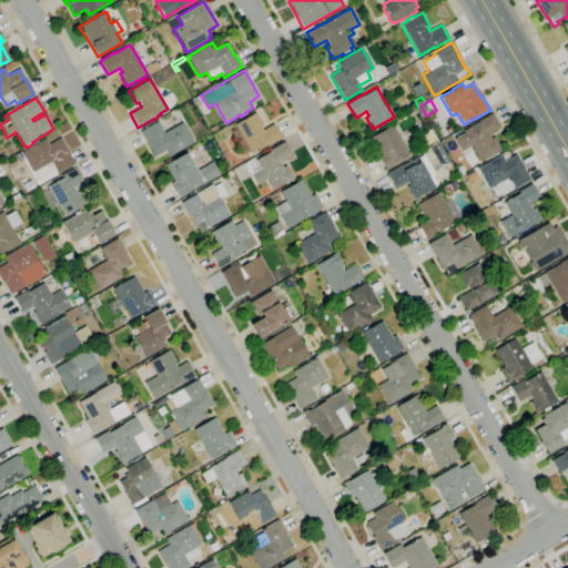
[(250,151),(237,151),(236,141),(232,141),(232,130),(237,130),(234,124),(254,113),(262,127),(261,127),(263,130),(273,124),(282,139),(267,146),(266,145),(252,154),(250,151)]
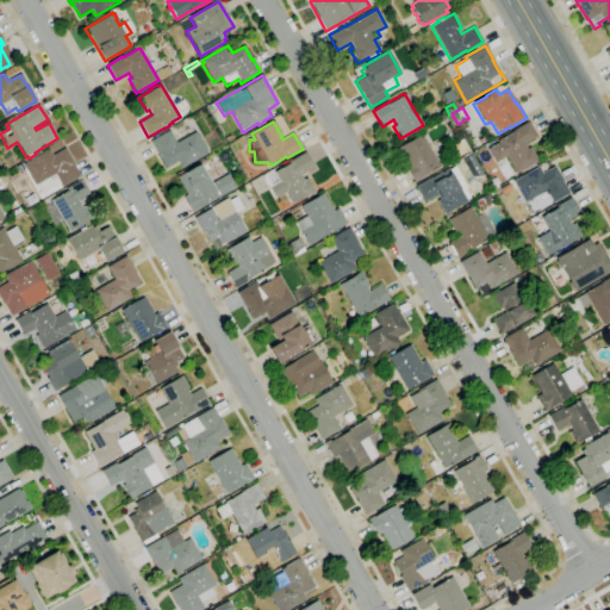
[(516,174),(506,156),(495,162),(487,149),(498,142),(497,141),(514,131),(512,130),(528,122),(537,137),(524,144),(527,149),(530,147),(539,161),(526,168),(526,169),(521,173),(520,172),(516,174)]
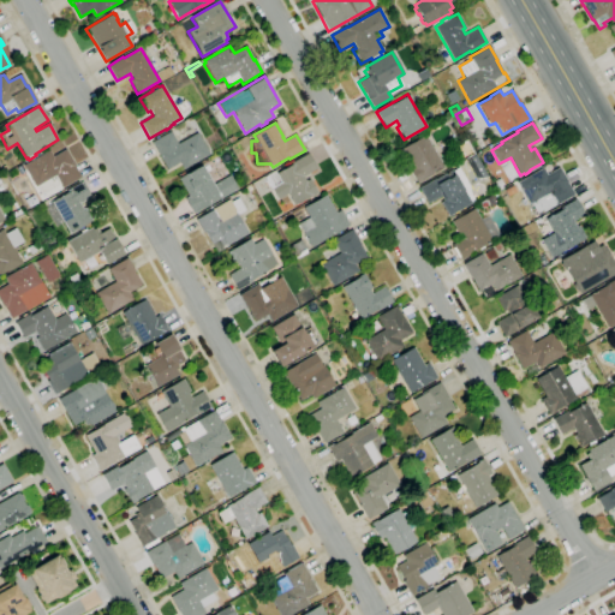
[(417,184),(407,168),(412,166),(402,149),(413,142),(411,139),(427,130),(429,133),(425,136),(443,167),(423,179),(423,180),(417,184)]
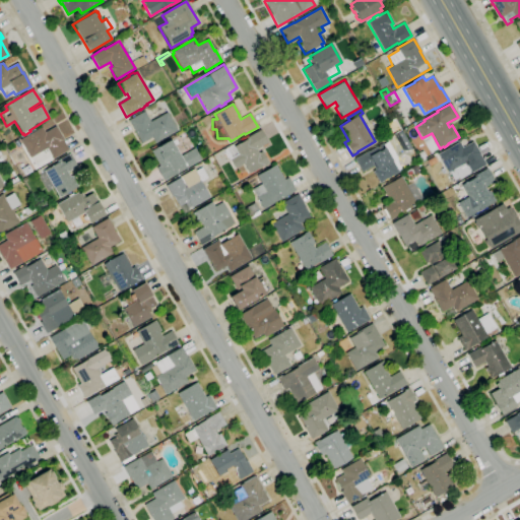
[(154,143),(150,137),(141,143),(128,120),(144,111),(150,122),(167,113),(177,130),(154,143)]
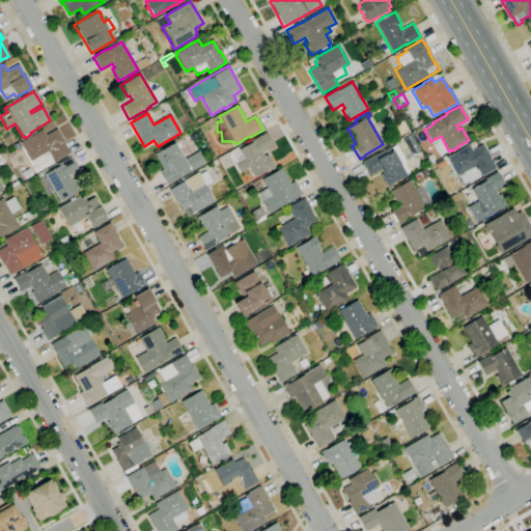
[(35,168),(32,161),(30,162),(20,142),(43,130),(45,135),(56,129),(64,142),(64,143),(70,154),(53,163),(51,159),(35,168)]
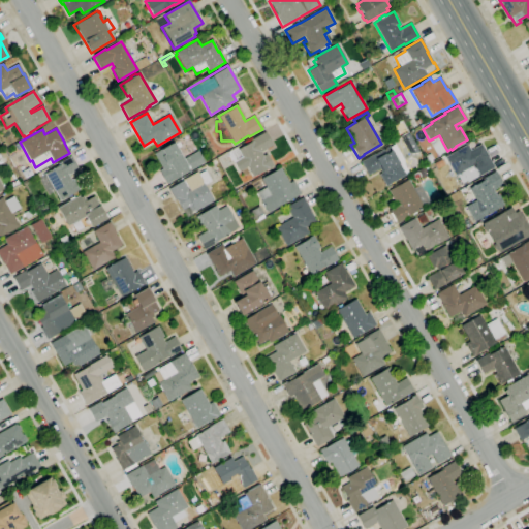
[(253,178),(247,166),(239,172),(234,162),(242,157),(238,150),(251,142),(250,141),(265,131),(272,145),(260,152),(262,156),(266,154),(273,165),(253,178)]
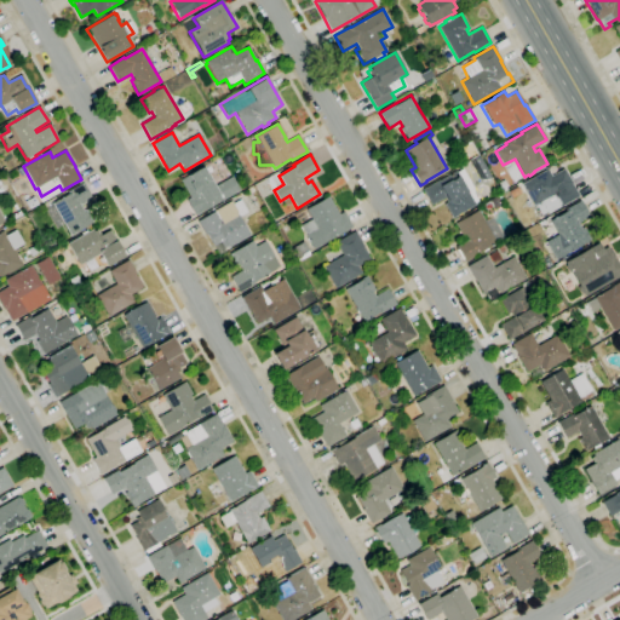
[(486,181),(474,159),(478,156),(491,177),(486,181)]
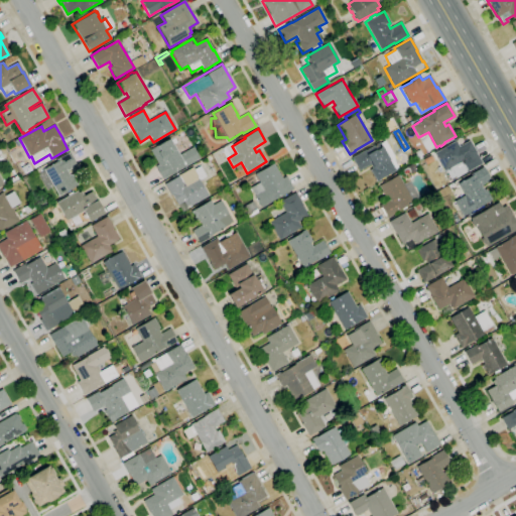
[(162,180),(154,166),(158,164),(149,149),(168,138),(178,155),(192,147),(200,158),(182,168),(181,167),(166,176),(167,177),(162,180)]
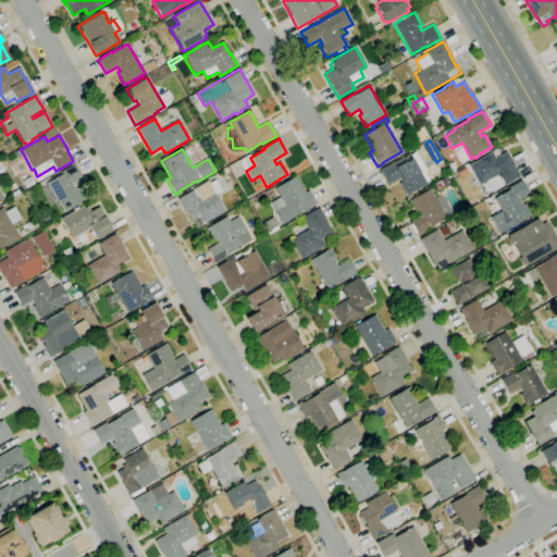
[(503,186),(500,183),(498,184),(496,180),(498,178),(496,175),(479,185),(468,165),(492,151),(495,158),(507,151),(515,165),(520,176),(503,186)]
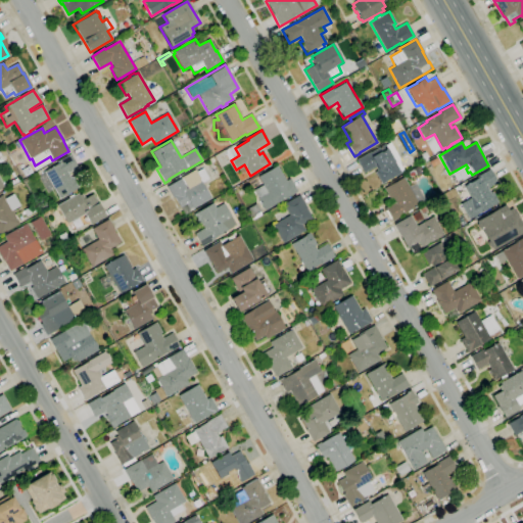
[(381,184),(374,172),(377,171),(375,167),(364,173),(357,160),(370,152),(371,153),(384,145),(394,161),(393,161),(400,173),(381,184)]
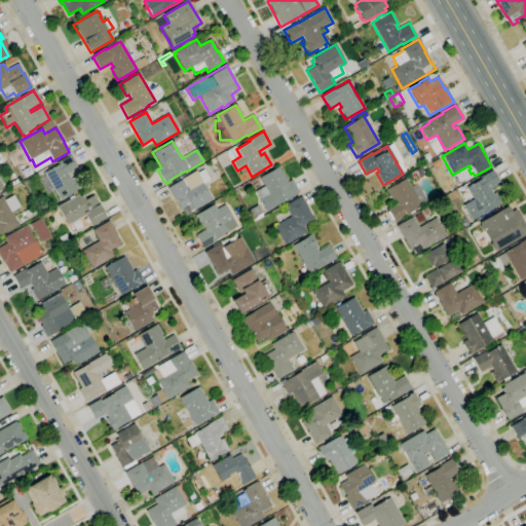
[(60,199),(52,187),(45,191),(39,180),(45,176),(43,173),(57,165),(55,164),(70,155),(78,168),(68,174),(71,179),(72,178),(78,189),(60,199)]
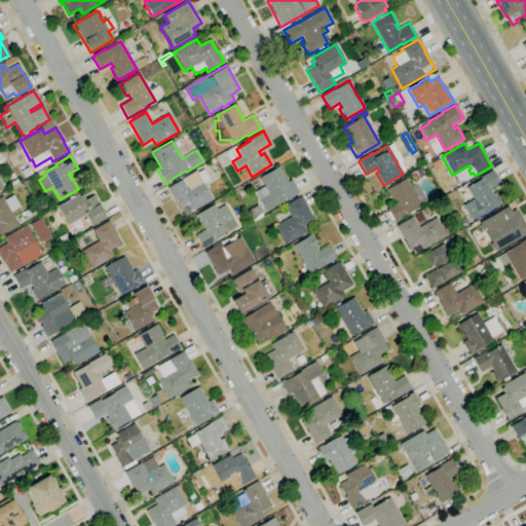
[(267,212),(260,200),(260,199),(258,197),(255,193),(256,192),(255,191),(264,186),(259,179),(278,166),(288,182),(291,180),(299,192),(293,196),(292,195),(276,204),(276,205),(267,212)]
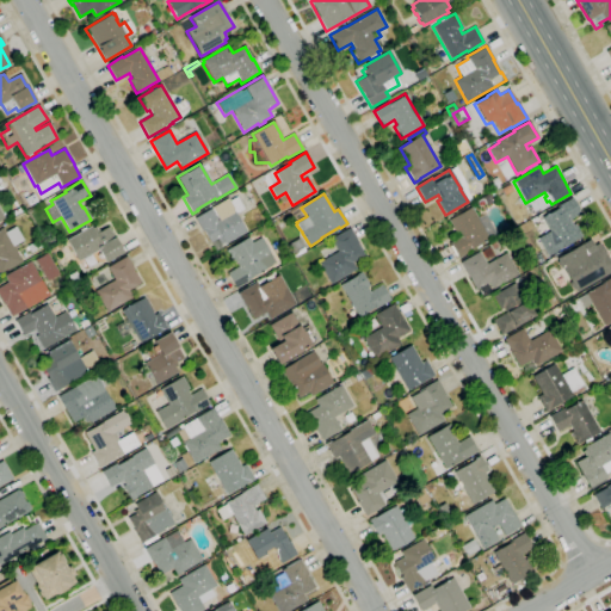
[(220,245),(216,239),(210,242),(203,230),(202,232),(195,218),(210,209),(217,220),(218,218),(211,208),(227,198),(229,201),(236,197),(244,209),(235,214),(245,232),(224,244),(223,242),(220,245)]
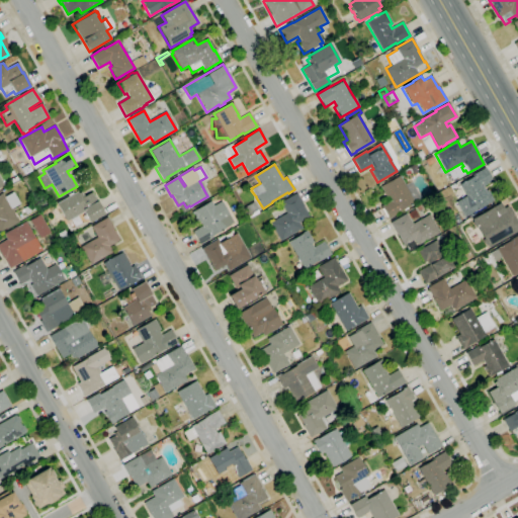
[(464,217),(455,202),(458,200),(452,190),(459,185),(459,184),(473,176),(472,175),(486,168),(493,180),(483,186),(486,190),(488,189),(494,199),(464,217)]
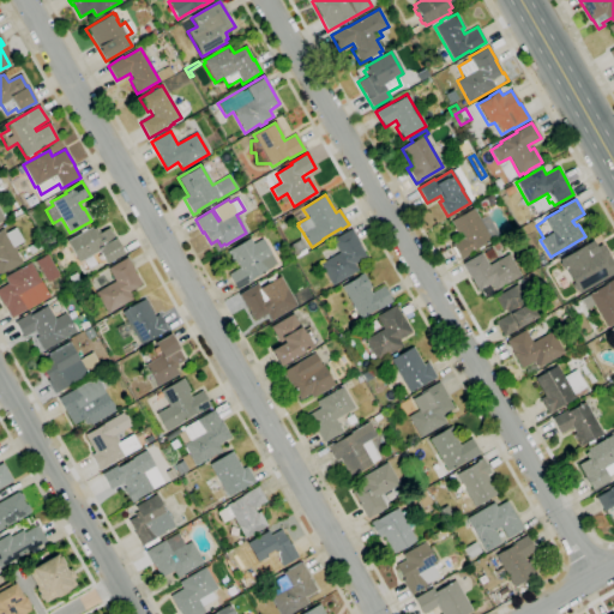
[(461,259),(451,244),(461,239),(451,222),(474,209),(492,240),(474,250),(475,252),(461,259)]
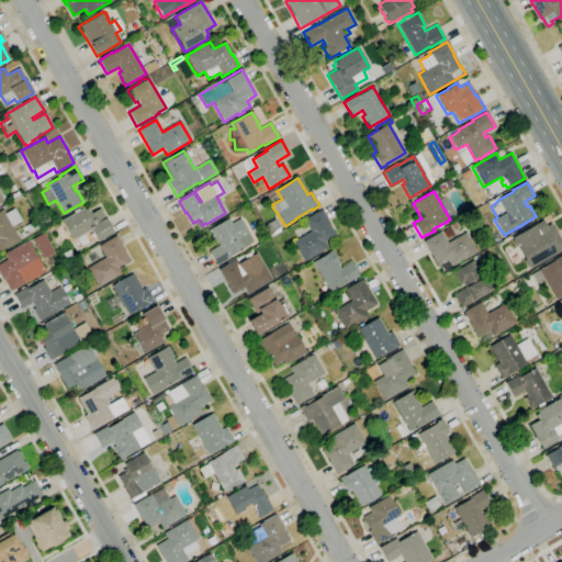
[(80,247),(76,238),(72,240),(60,221),(83,208),(85,210),(88,209),(90,213),(99,209),(104,218),(105,218),(113,232),(97,242),(90,231),(83,234),(89,243),(80,247)]
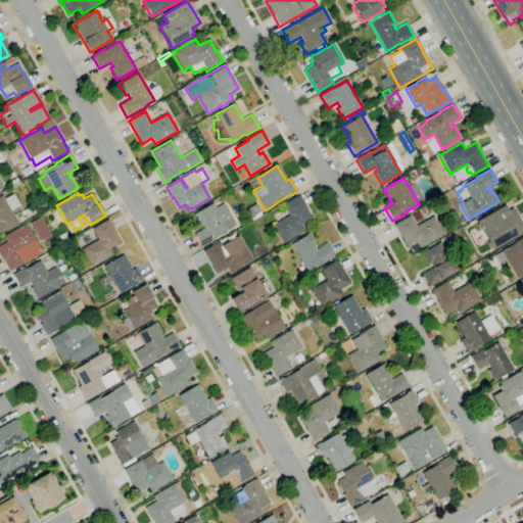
[(0,233),(0,196),(2,195),(4,199),(12,194),(19,206),(11,211),(18,224),(5,232),(4,231),(0,233)]
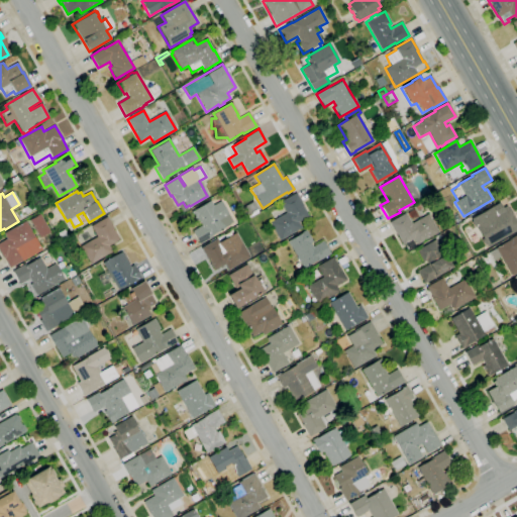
[(279,240),(269,222),(286,212),(280,202),(296,193),(303,205),(302,206),(308,216),(298,222),(301,228),(279,240)]
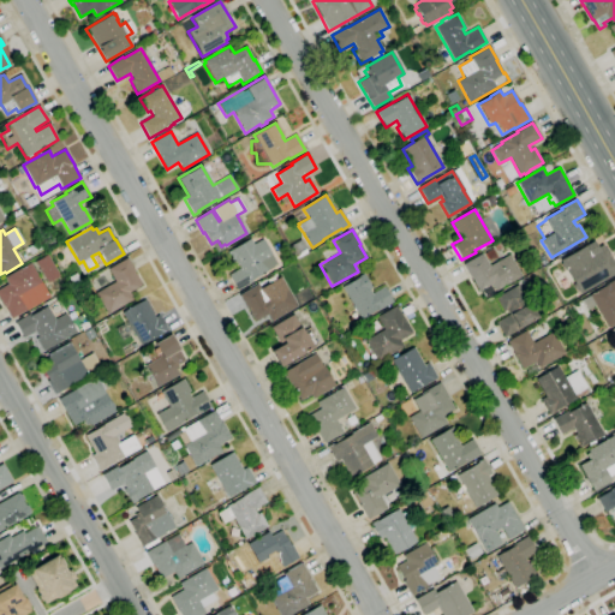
[(237,291),(228,275),(240,268),(237,263),(234,264),(231,258),(232,258),(230,254),(228,255),(227,252),(250,239),(254,245),(262,239),(278,264),(251,280),(252,281),(237,291)]
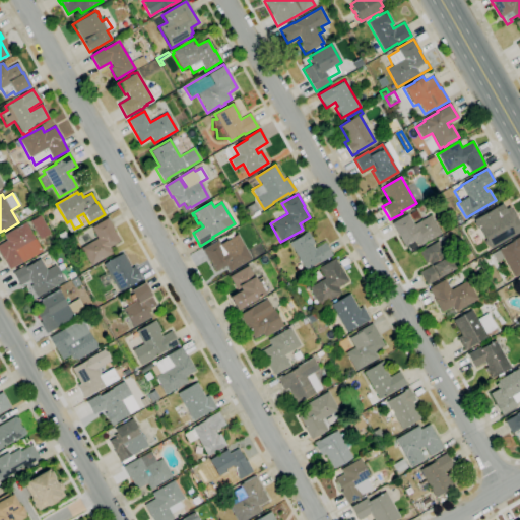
[(249,220),(247,216),(248,216),(244,208),(255,202),(259,210),(258,210),(260,213),(249,220)]
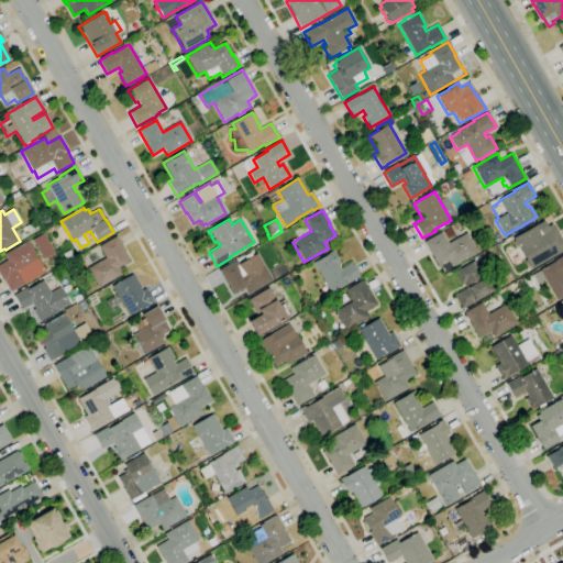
[(29,233),(24,227),(34,221),(37,228),(29,233)]
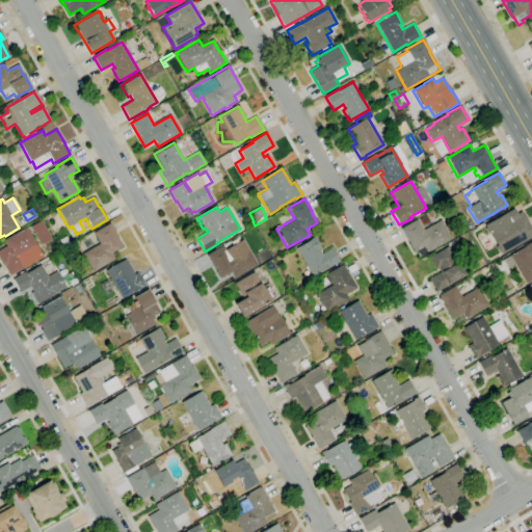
[(531,236),(502,255),(500,253),(498,251),(496,247),(496,245),(489,234),(487,233),(484,229),(485,227),(484,225),(512,209),(516,215),(521,212),(523,214),(525,215),(527,219),(527,221),(531,230),(531,236)]
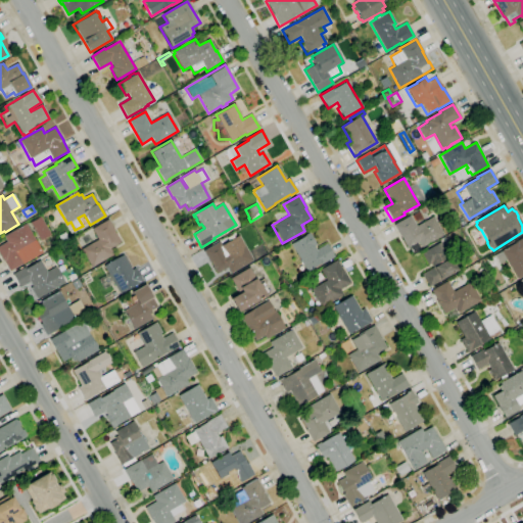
[(413,255),(409,249),(419,243),(418,241),(407,247),(400,237),(393,225),(410,216),(410,217),(419,211),(422,218),(421,219),(423,222),(432,217),(443,235),(421,247),(422,249),(413,255)]
